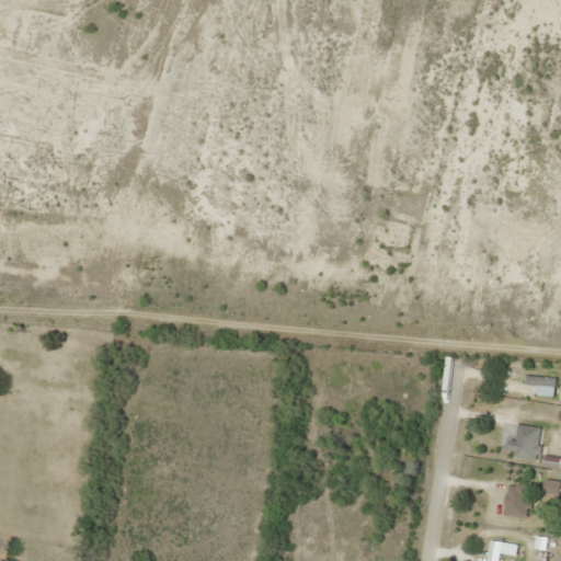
[(534,384),(534,395),(553,395),(553,377),(524,377),(524,384),(534,384)]
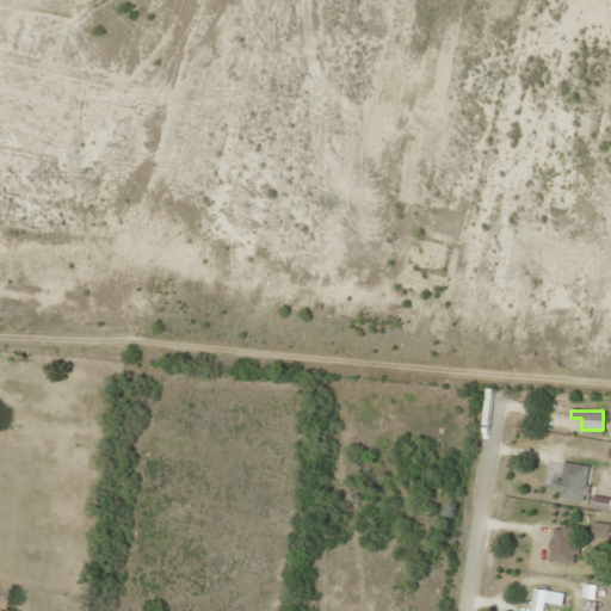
[(557,498),(582,501),(587,466),(561,462),(557,498)]
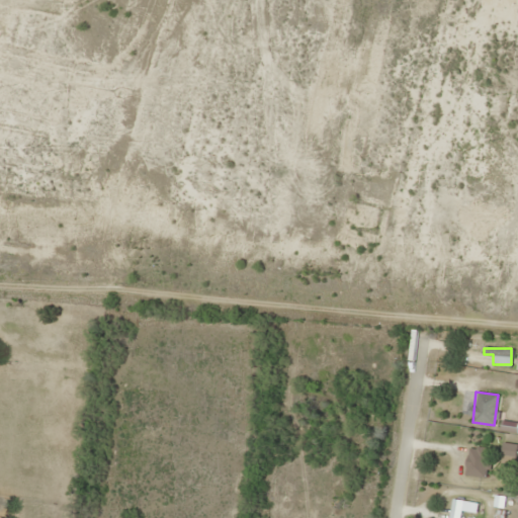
[(500,455),(514,457),(516,444),(501,442),(500,455)]
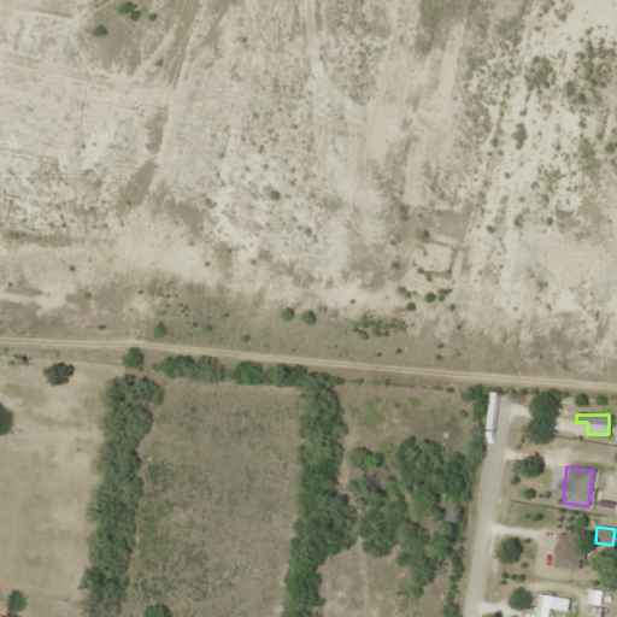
[(579,569),(581,533),(556,532),(553,566),(579,569)]
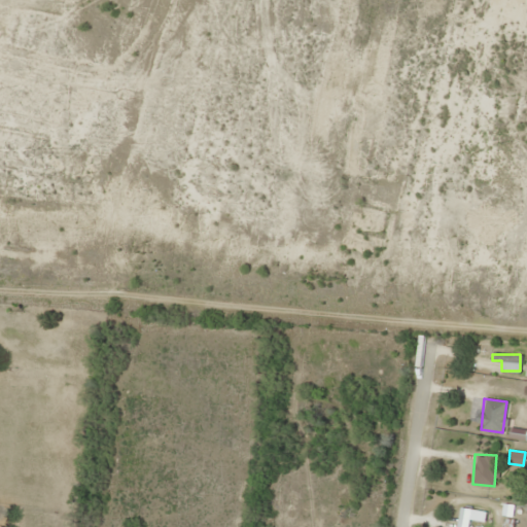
[(456,526),(467,526),(469,508),(458,507),(456,526)]
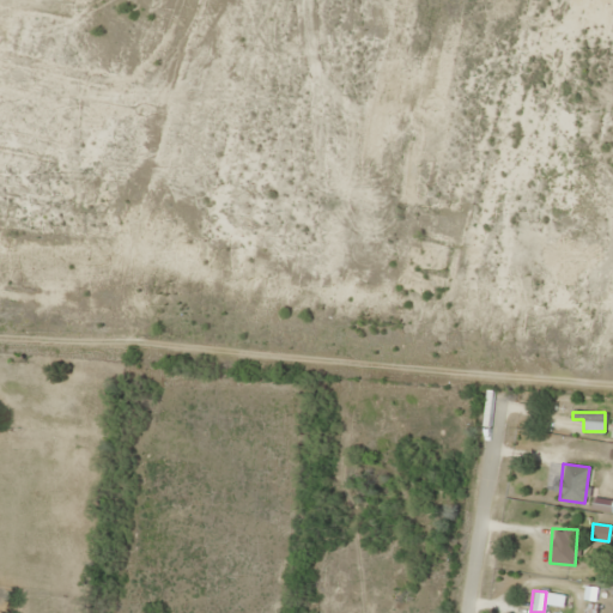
All buildings are outlined.
